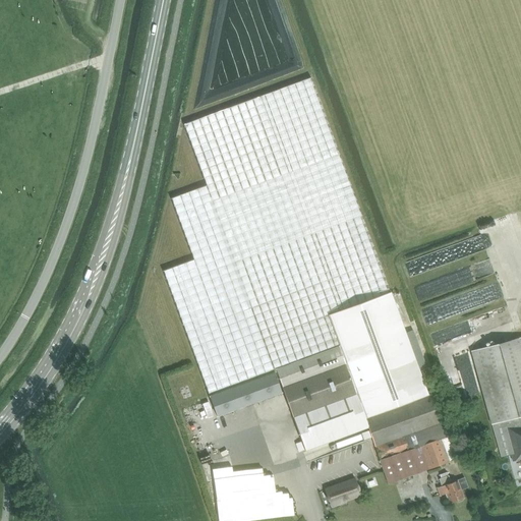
[(193,259),(163,271),(209,394),(276,369),(339,346),(328,314),(390,292),(311,77),(253,99),(184,124),(207,185),(171,198),(193,259)]
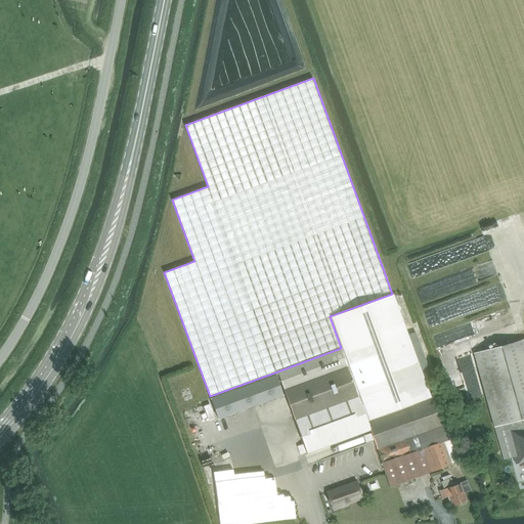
[(421,294),(469,281),(470,286),(479,284),(477,276),(497,271),(494,260),(486,262),(484,258),(417,276),(421,294)]
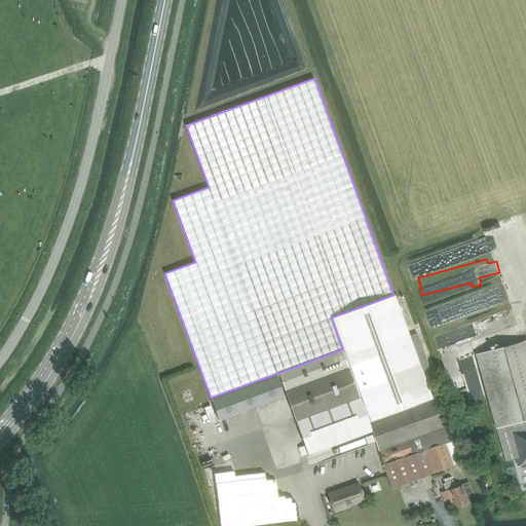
[(342,349),(278,373),(305,446),(299,448),(302,456),(308,454),(372,430),(379,451),(378,451),(392,488),(431,474),(453,466),(461,463),(448,425),(446,426),(436,399),(433,400),(395,295),(393,295),(331,317),(342,349)]
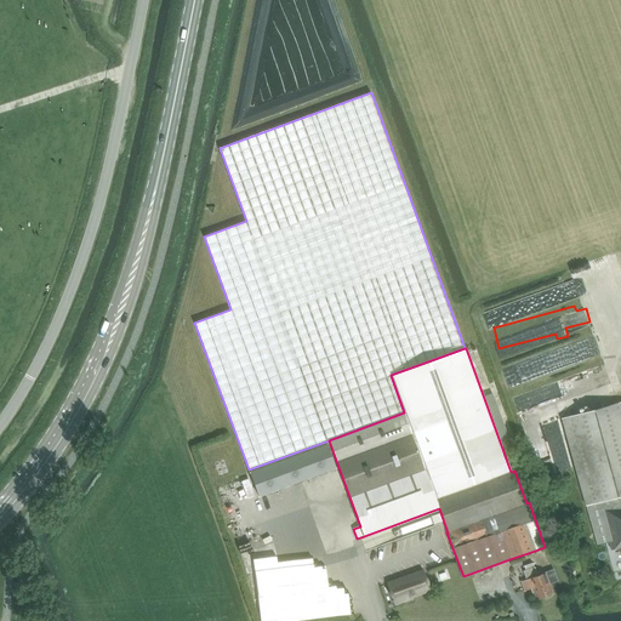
[(503,377),(523,374),(520,364),(501,368),(503,377)]
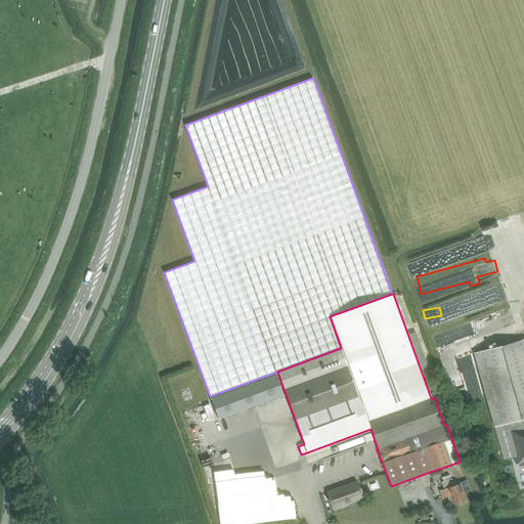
[(516,464),(523,462),(523,339),(474,353),(504,460),(514,456),(516,464)]
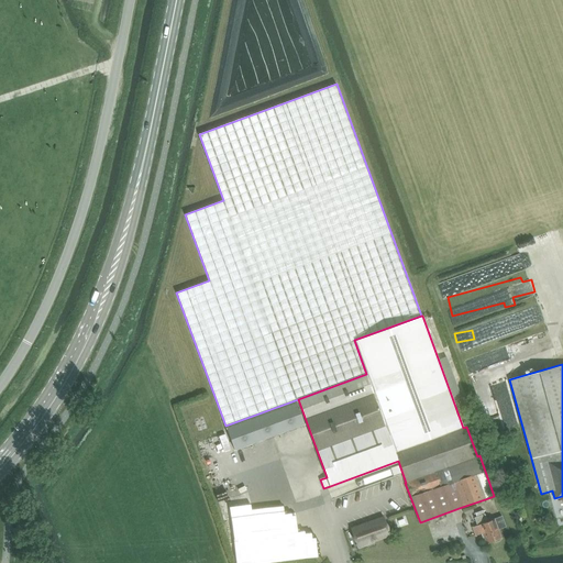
[(234,450),(305,424),(296,403),(227,428),(234,450)]
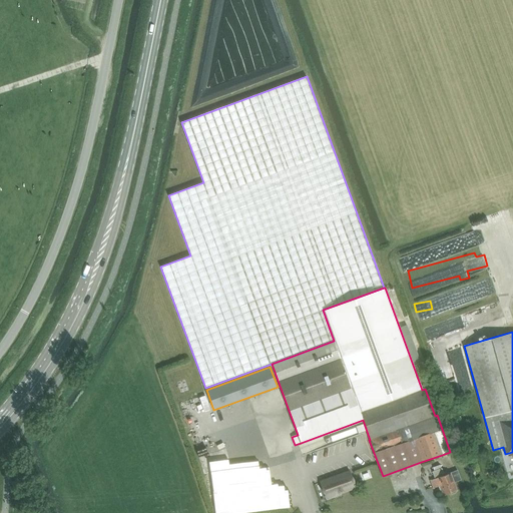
[(306,449),(306,457),(318,457),(318,448),(306,449)]
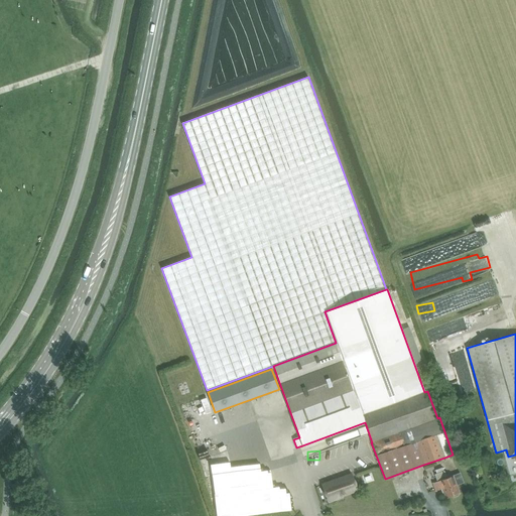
[(305,455),(299,457),(302,464),(308,462),(305,455)]
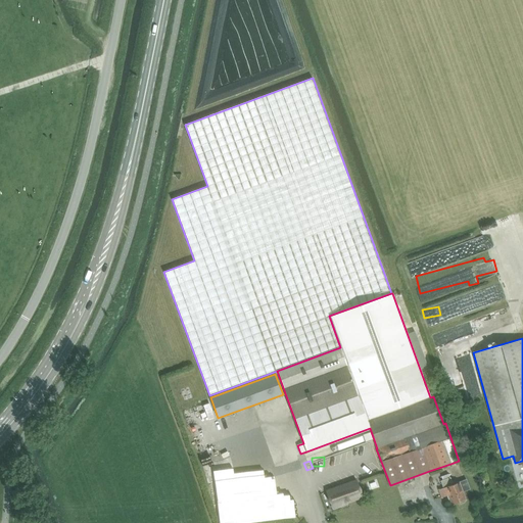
[(443,487),(438,489),(441,497),(446,495),(446,496),(448,495),(452,505),(458,503),(458,505),(465,502),(465,501),(466,501),(463,492),(470,489),(466,480),(453,485),(449,478),(441,481),(443,487)]
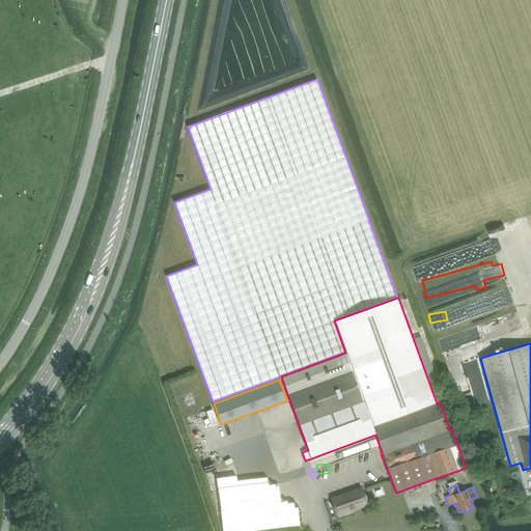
[(331,499),(337,516),(346,512),(345,511),(367,504),(362,488),(331,499)]
